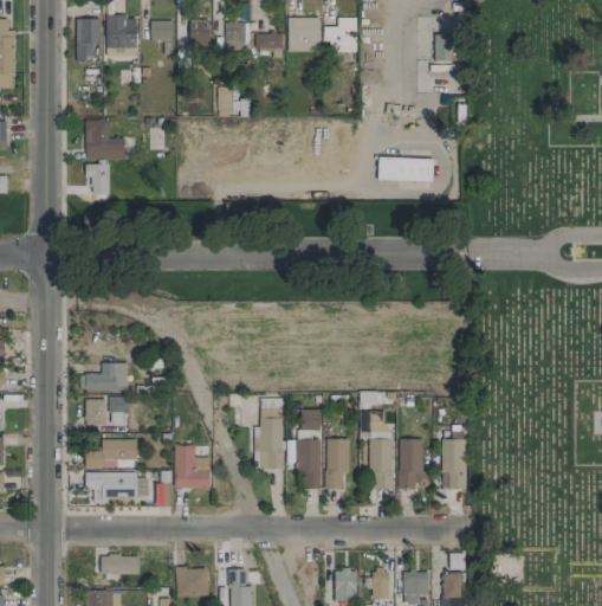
[(136,57),(136,15),(107,15),(107,57),(136,57)]
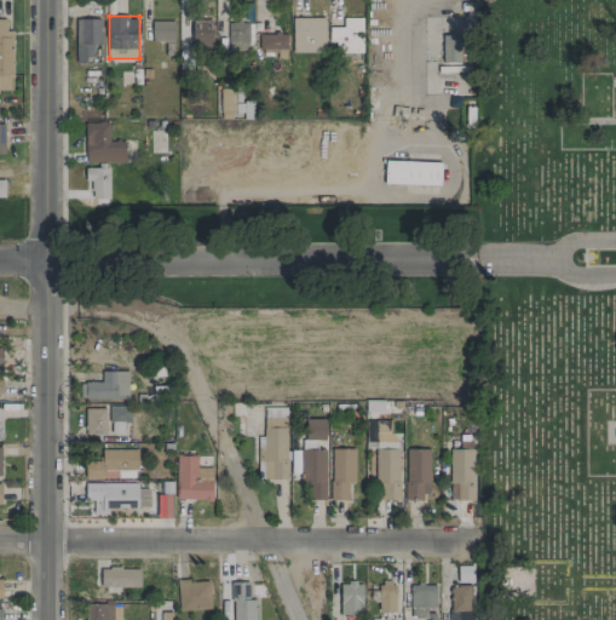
[(294,52),(328,52),(328,17),(294,17),(294,52)]
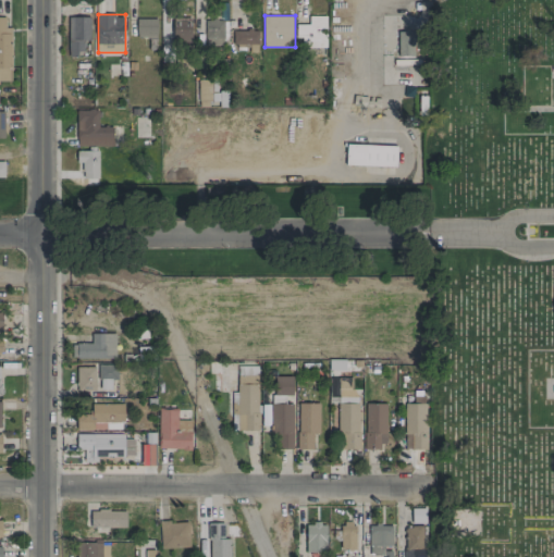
[(310,24),(299,24),(299,47),(328,48),(329,16),(311,15),(310,24)]
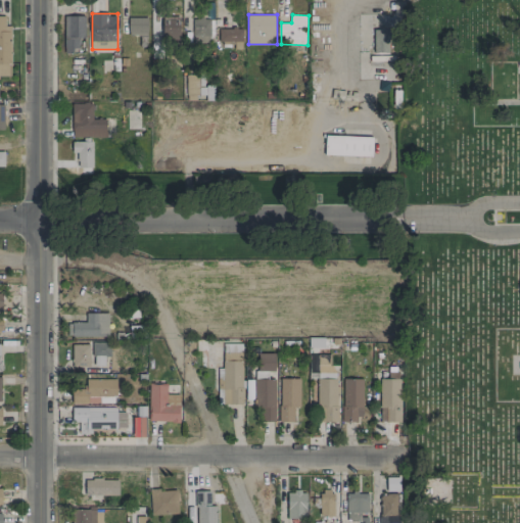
[(13,26),(7,26),(7,16),(0,15),(0,76),(12,77),(13,26)]
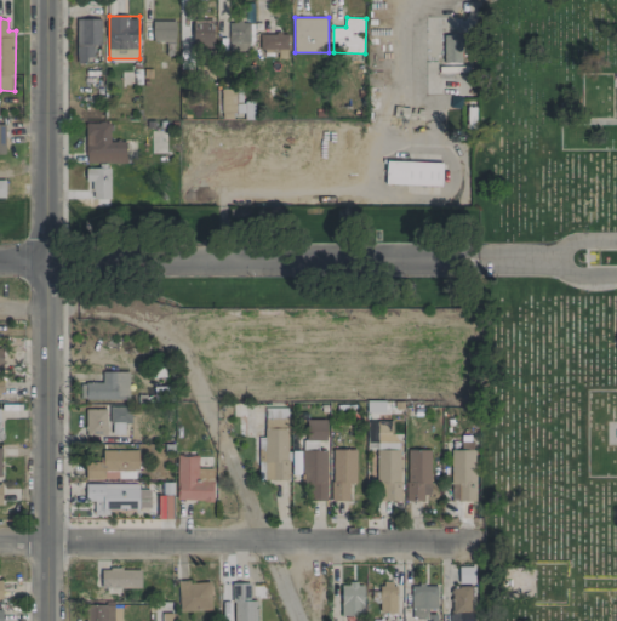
[(102,18),(79,20),(79,61),(96,60),(96,45),(103,45),(102,18)]
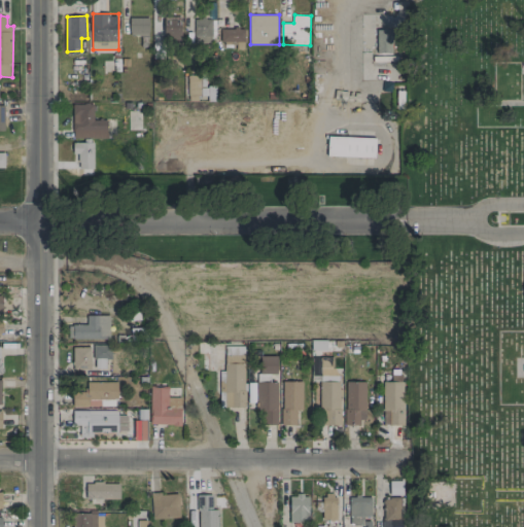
[(166,42),(182,41),(182,16),(165,16),(166,42)]
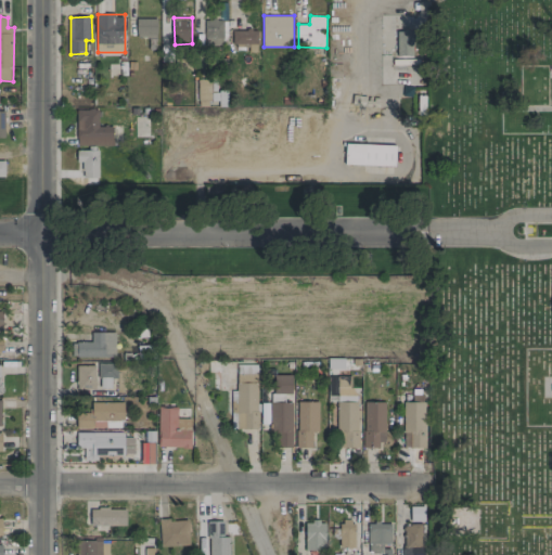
[(157,18),(138,18),(138,38),(156,38),(157,18)]
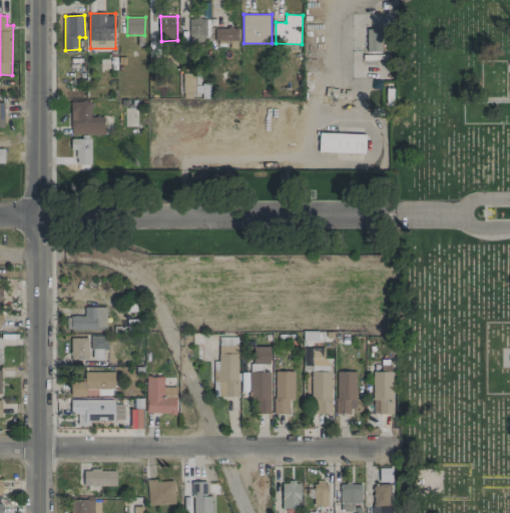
[(211,19),(191,18),(190,42),(210,42),(211,19)]
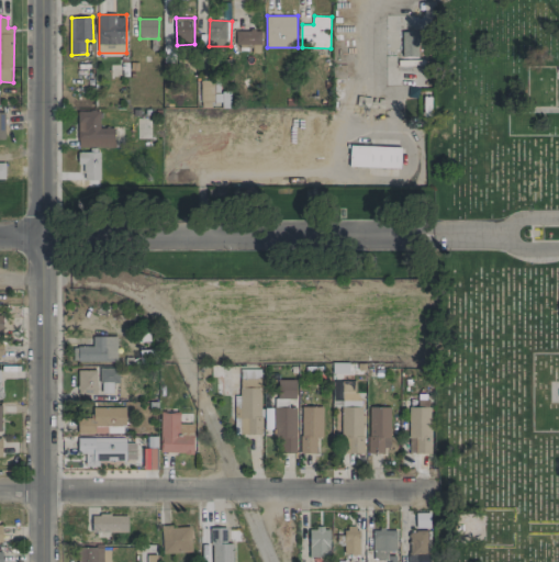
[(263,31),(237,31),(237,45),(254,45),(253,52),(261,53),(263,31)]
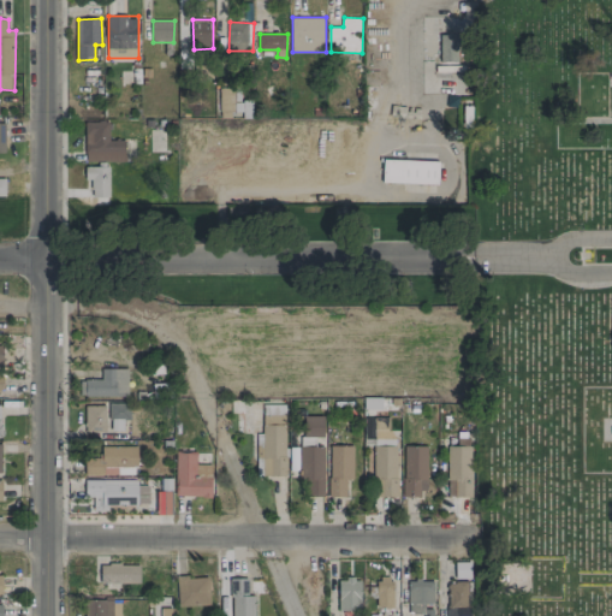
[(441,63),(459,63),(459,34),(441,35),(441,63)]
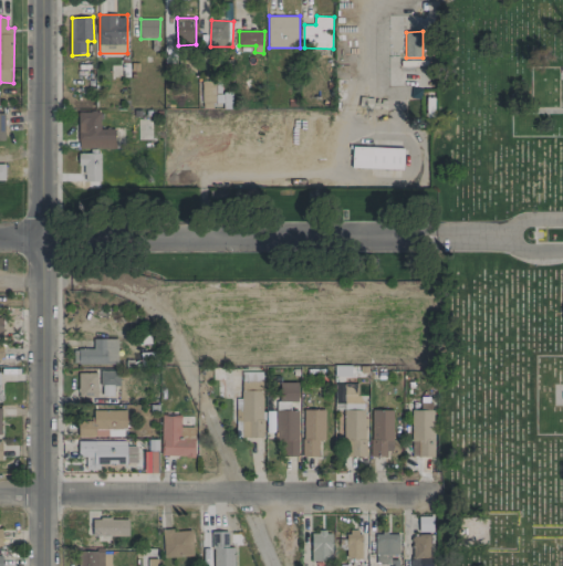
[(202,107),(233,106),(233,92),(222,93),(222,81),(202,81),(202,107)]
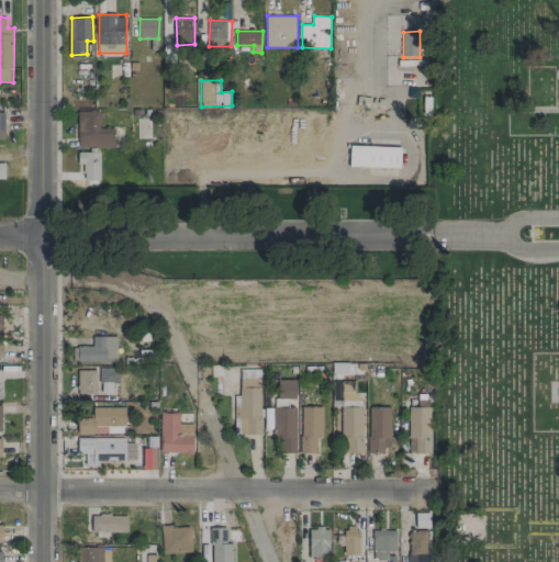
[(79,138),(115,139),(115,127),(101,127),(101,111),(79,111),(79,138)]
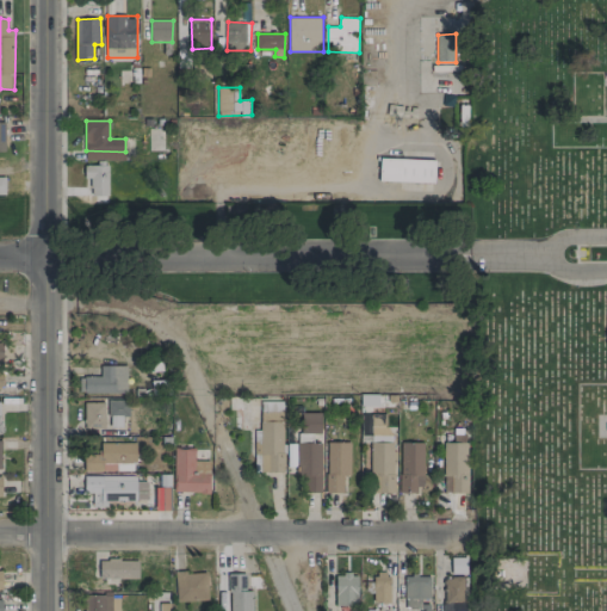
[(382,181),(437,183),(438,160),(382,158),(382,181)]
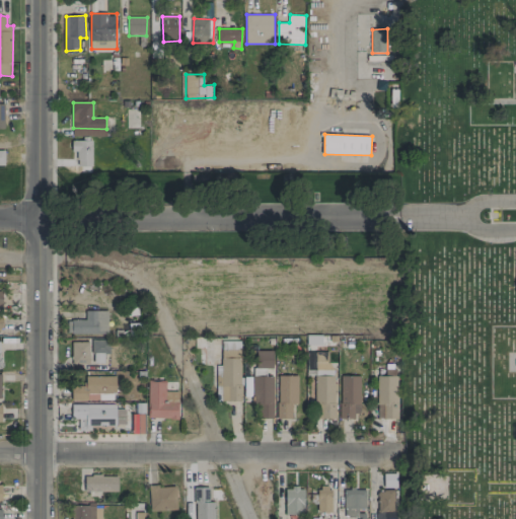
[(75,140),(76,166),(93,166),(93,140),(75,140)]
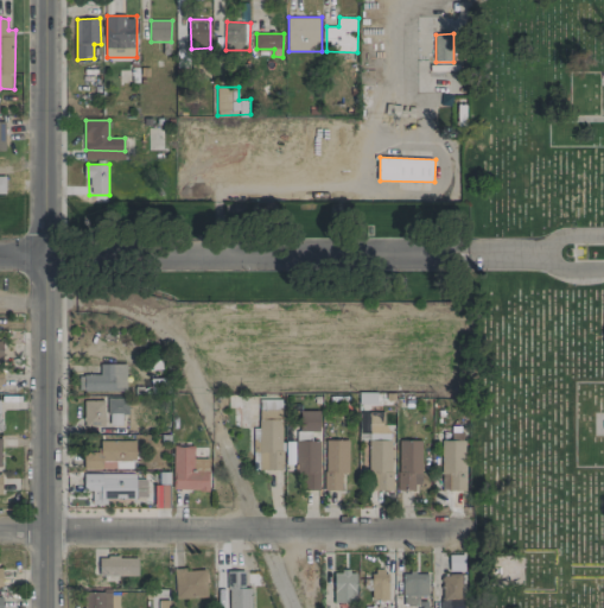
[(128,391),(128,363),(102,363),(102,374),(86,374),(84,391),(128,391)]
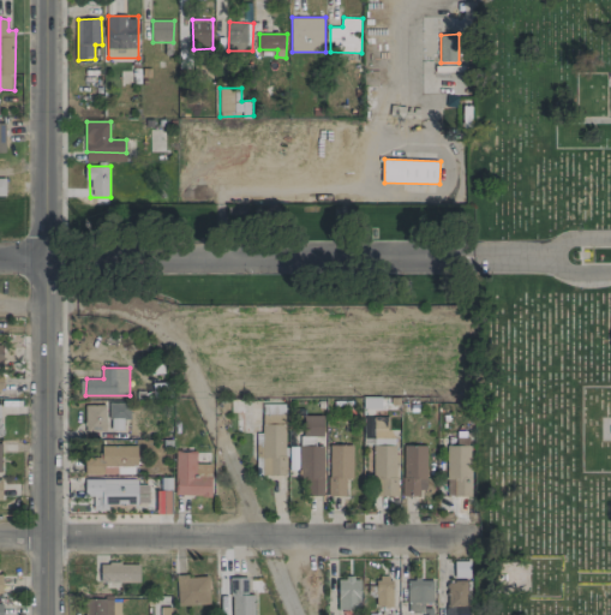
[(125,419),(132,419),(131,402),(109,402),(111,429),(125,429),(125,419)]
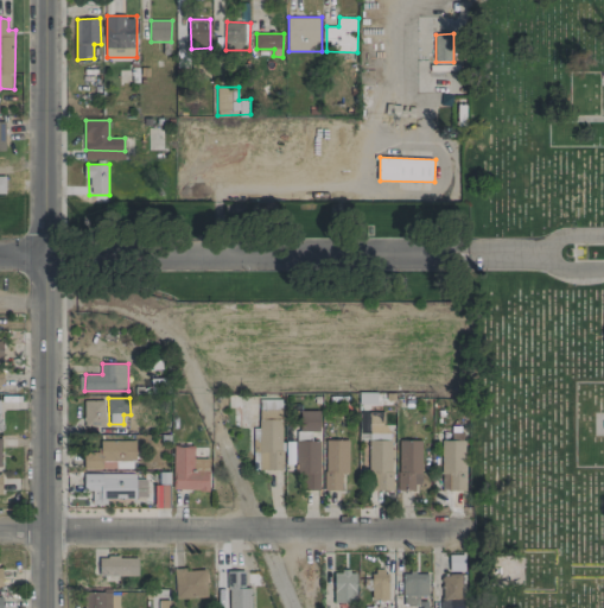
[(87,428),(107,426),(107,399),(86,400),(87,428)]
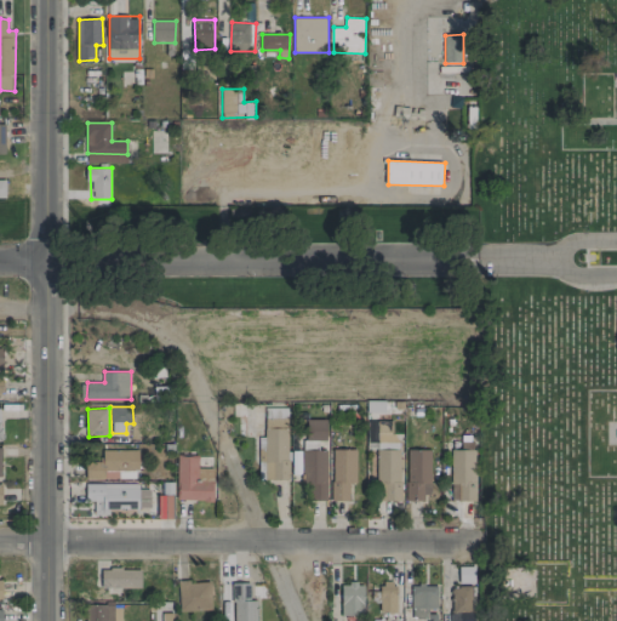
[(291,479),(290,417),(266,419),(267,479),(291,479)]
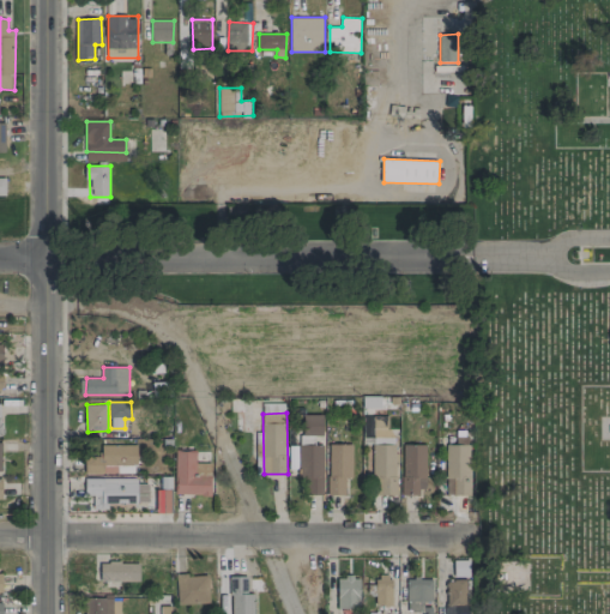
[(303,415),(305,435),(325,434),(325,415),(303,415)]
